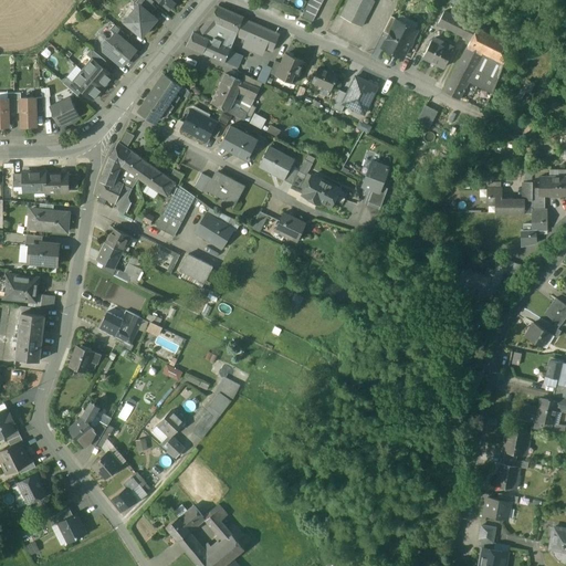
[(152,4),(145,0),(137,0),(135,3),(138,6),(150,16),(156,9),(152,4)]
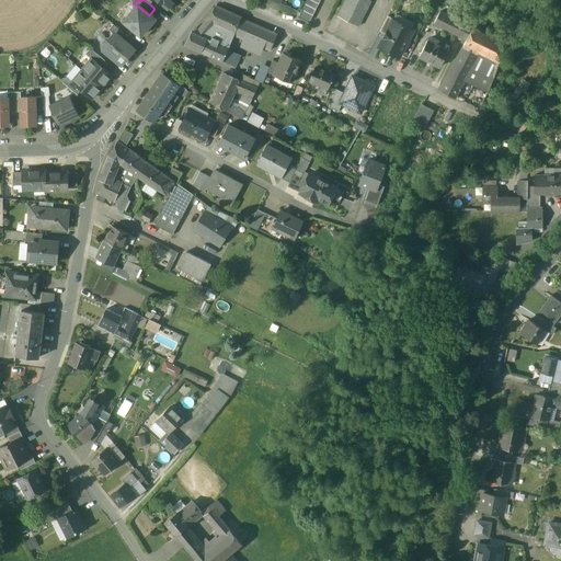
[(156,0),(168,10),(174,0),(156,0)]
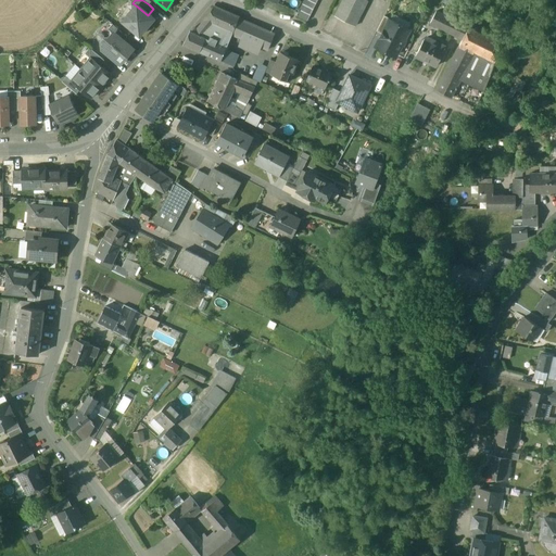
[(316,4),(307,0),(303,0),(302,4),(313,10),(316,4)]
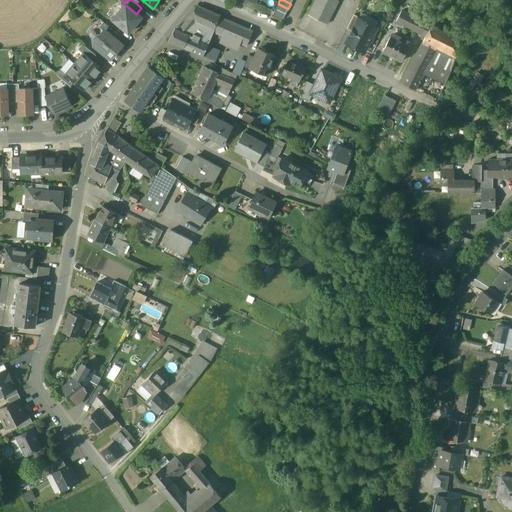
[(338,1),(335,0),(316,0),(309,15),(326,24),(338,1)]
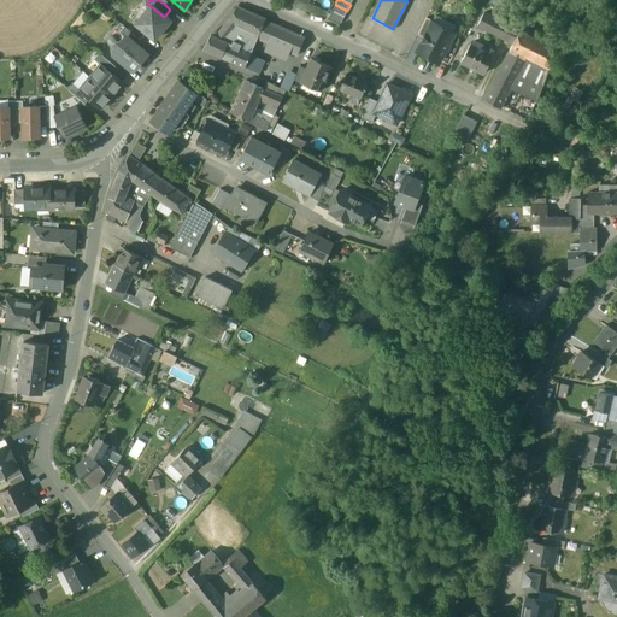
[(347,11),(335,5),(331,11),(345,17),(347,11)]
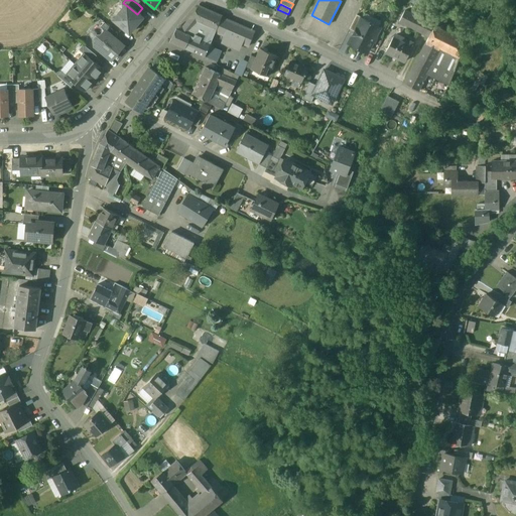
[(137,14),(126,5),(114,20),(129,33),(142,18),(137,14)]
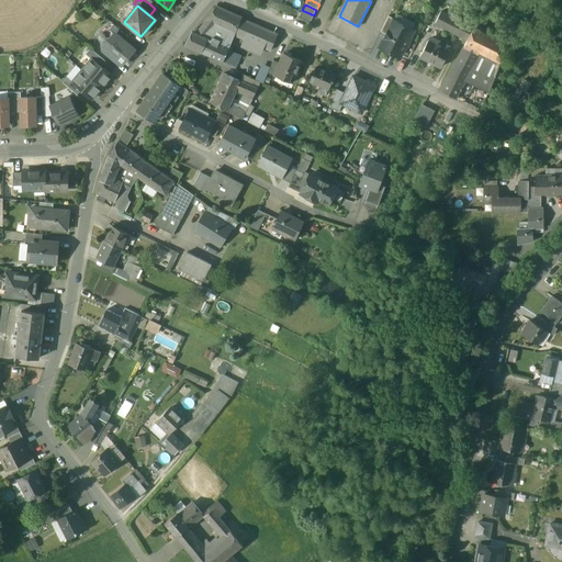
[(240,18),(216,8),(210,18),(214,22),(213,24),(234,33),(239,19),(240,18)]
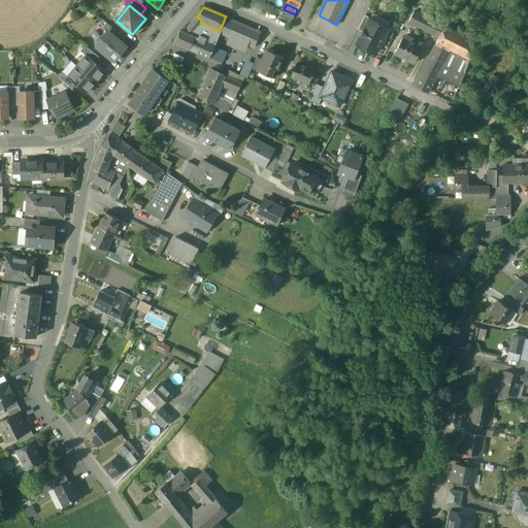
[(295,14),(284,9),(282,14),(292,21),(295,14)]
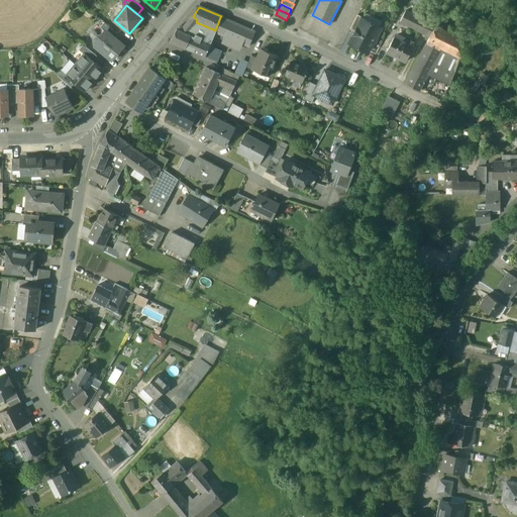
[(435,25),(407,11),(401,22),(429,36),(435,25)]
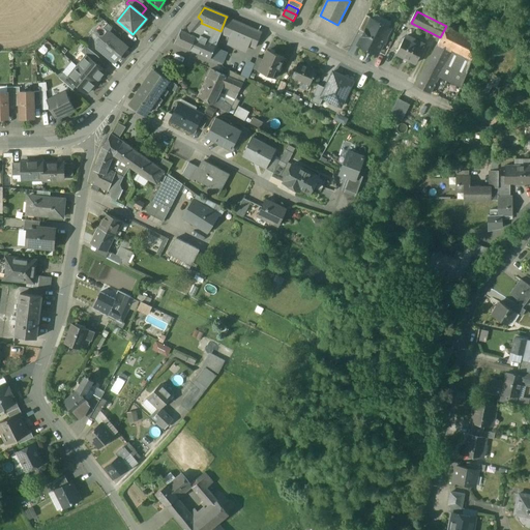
[(366,16),(359,30),(364,32),(371,21),(373,19),(366,16)]
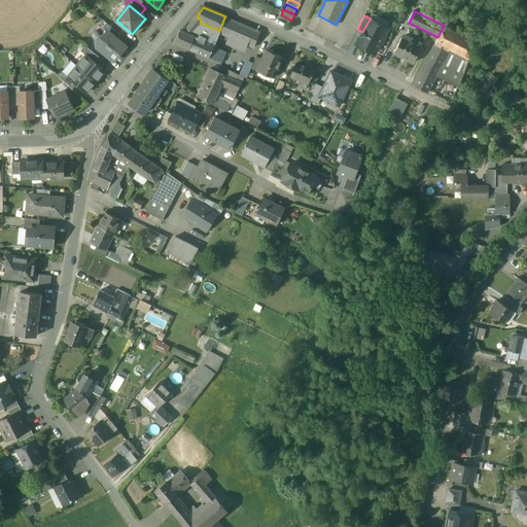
[(197,16),(185,29),(192,32),(200,23),(201,21),(197,16)]
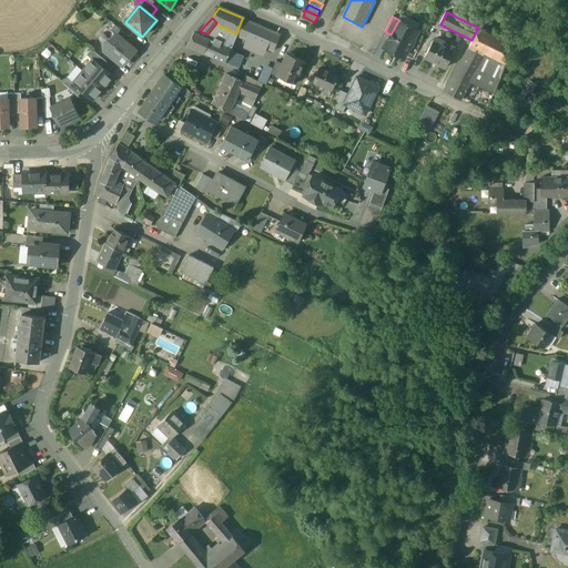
[(280,34),(242,19),(236,33),(235,34),(246,39),(244,47),(264,56),(266,48),(273,50),(280,34)]
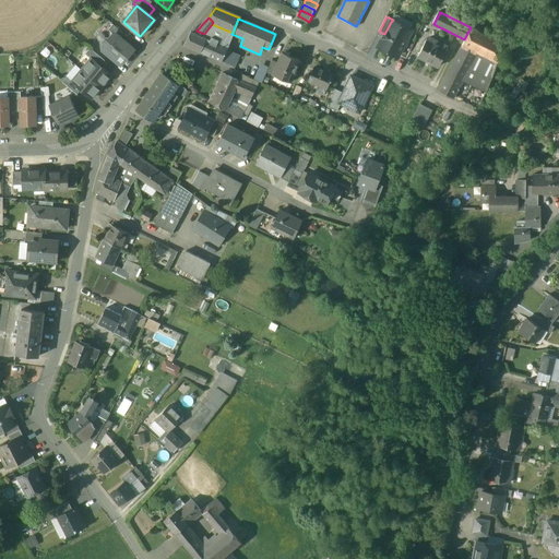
[(391,22),(384,34),(378,46),(397,57),(402,47),(405,46),(407,42),(406,38),(404,37),(407,31),(391,22)]
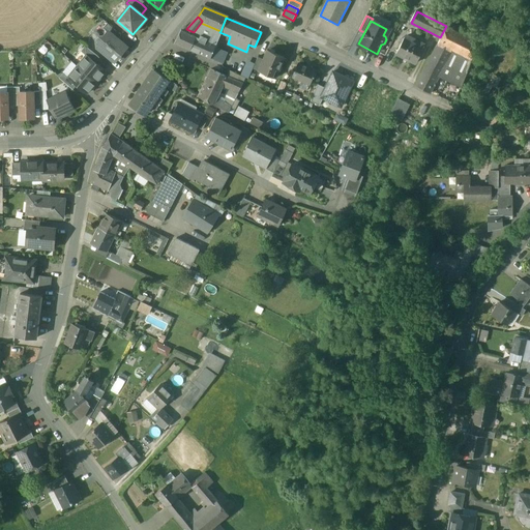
[(201,23),(194,32),(192,35),(195,36),(214,45),(219,32),(221,31),(201,23)]
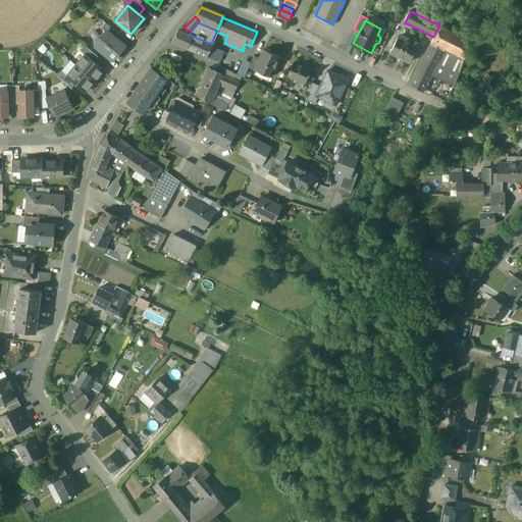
[(119,35),(105,23),(101,28),(106,33),(115,40),(119,35)]
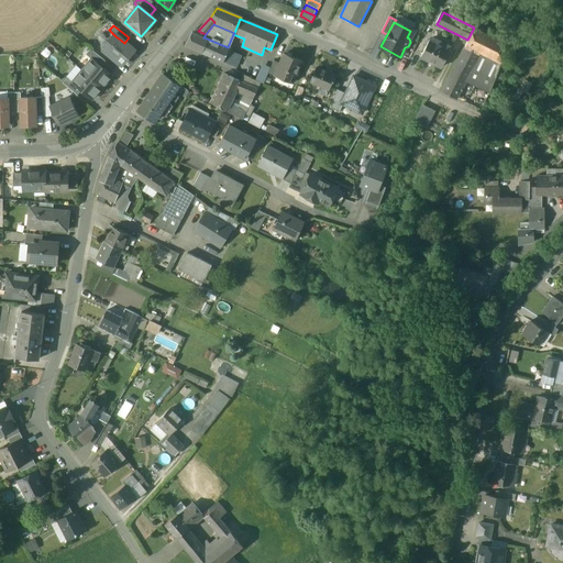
[(495,37),(474,28),(467,40),(465,45),(479,53),(481,51),(485,54),(495,37)]
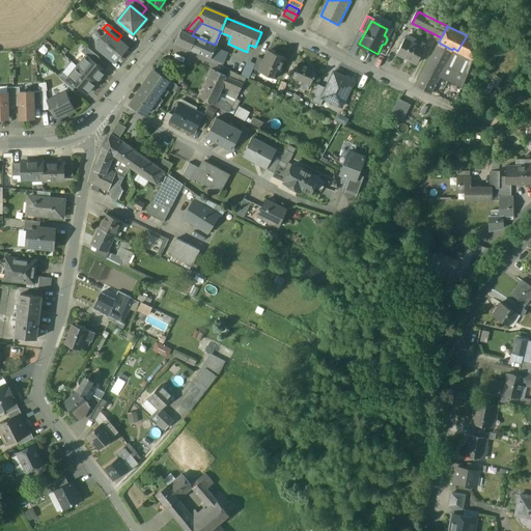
[(187,29),(185,32),(182,31),(175,44),(190,50),(195,36),(192,35),(194,32),(187,29)]
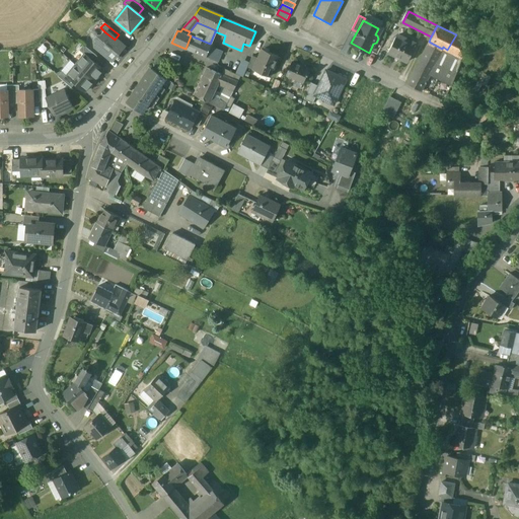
[(115,40),(105,32),(99,40),(94,40),(94,46),(99,50),(98,52),(103,56),(105,54),(112,60),(123,47),(115,40)]
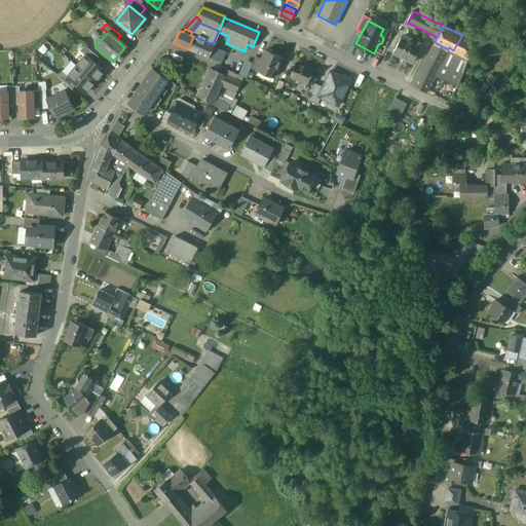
[(468,38),(462,35),(453,50),(467,59),(470,54),(468,38)]
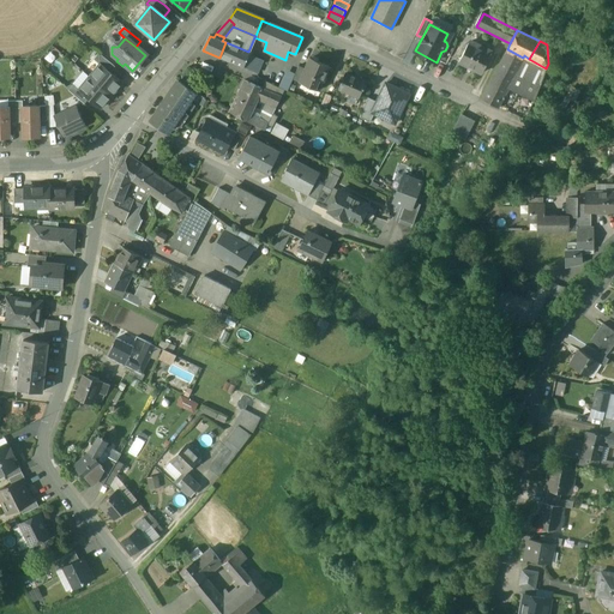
[(248,52),(226,42),(220,58),(242,67),(247,58),(248,52)]
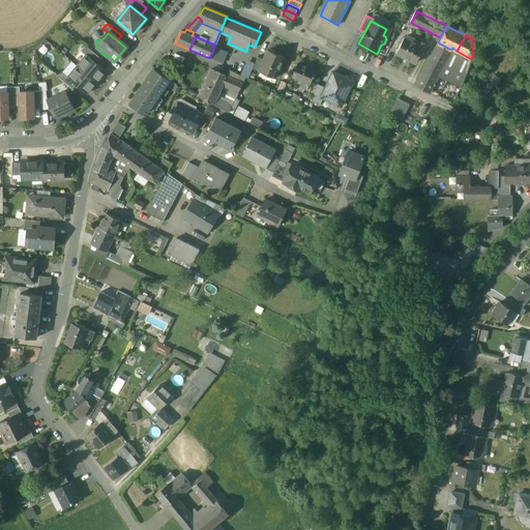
[(422,47),(404,37),(395,54),(414,63),(422,47)]
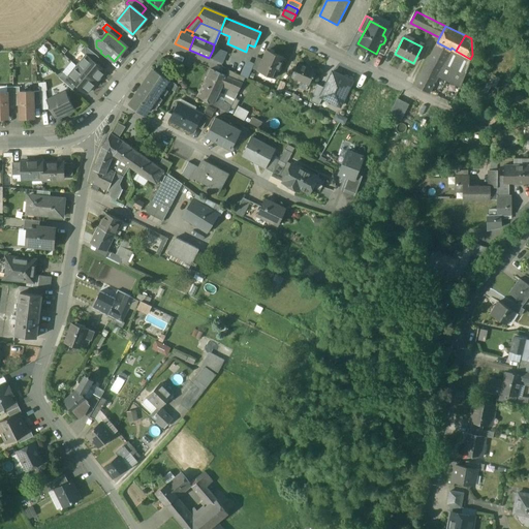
[(437,42),(432,54),(431,54),(427,62),(440,68),(450,50),(437,42)]
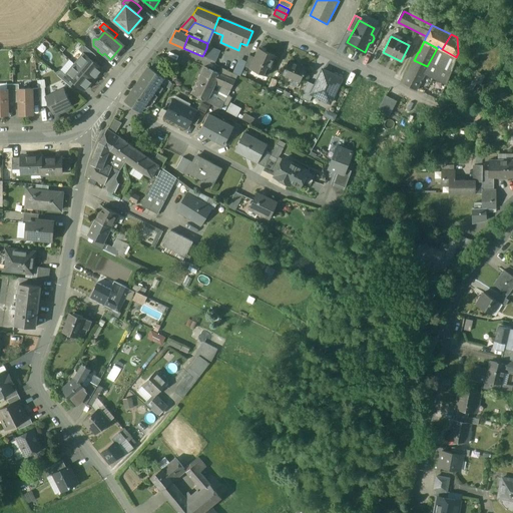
[(96,57),(82,45),(78,50),(83,54),(92,61),(96,57)]
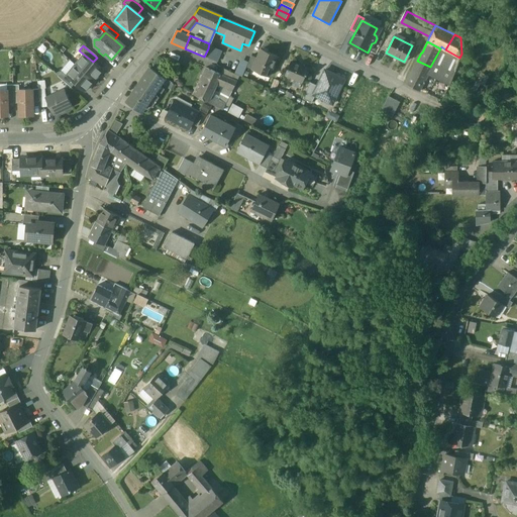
[(445,49),(441,46),(440,48),(430,67),(427,74),(449,86),(459,58),(445,49)]
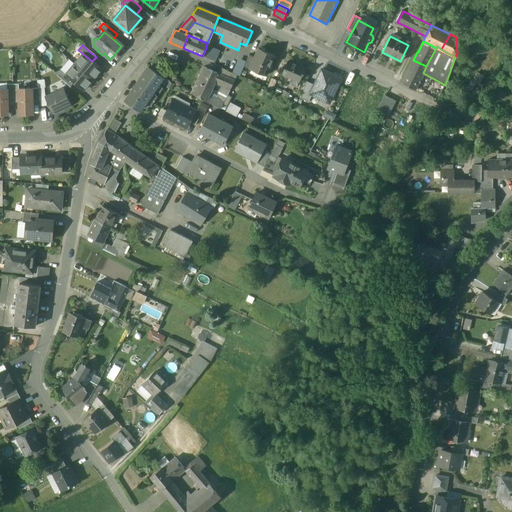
[(211,50),(206,48),(202,56),(207,59),(211,50)]
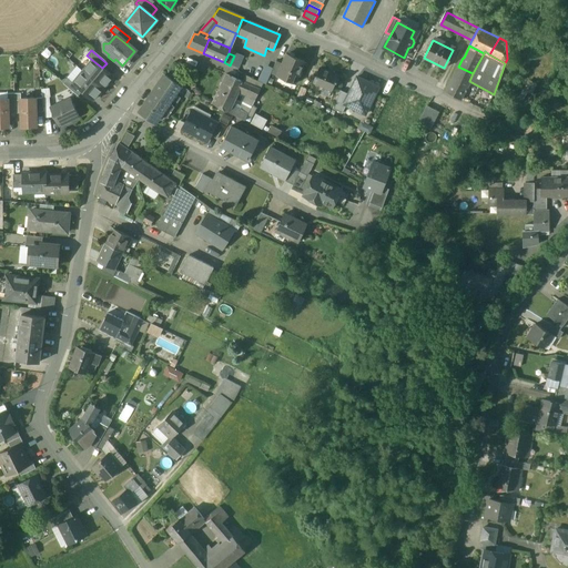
[(242,57),(235,54),(234,56),(230,66),(236,68),(242,57)]
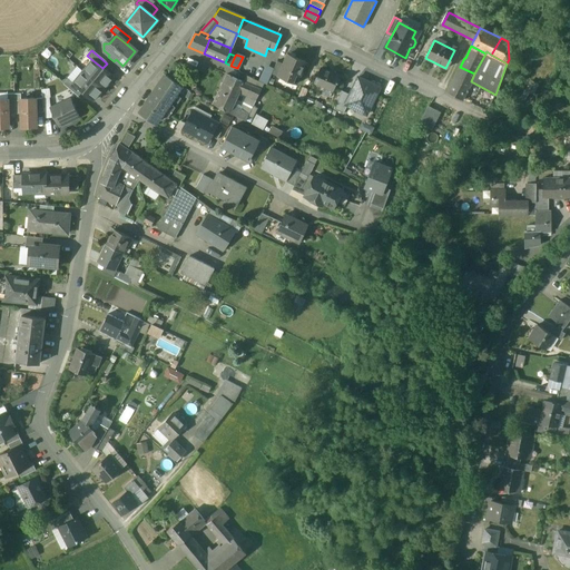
[(295,58),(288,56),(290,55),(288,55),(284,65),(278,77),(296,85),(305,61),(295,58)]
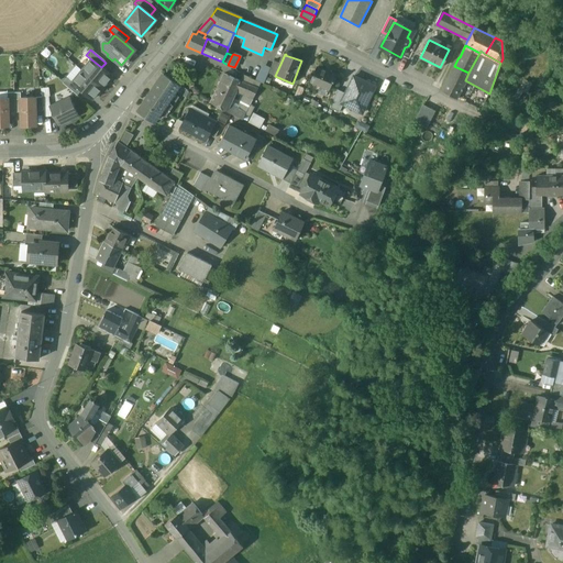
[(101,67),(91,59),(81,72),(102,88),(112,76),(101,67)]
